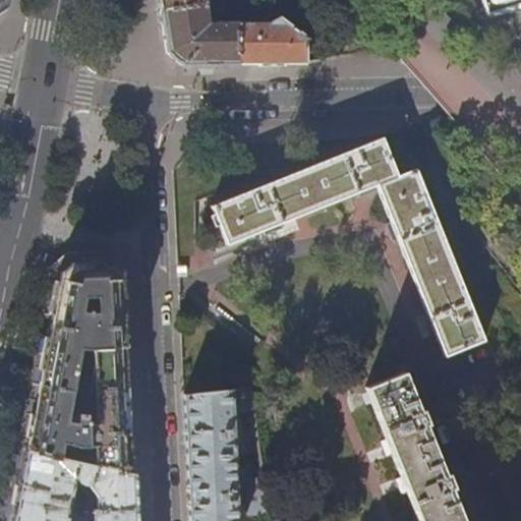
[(0,0),(0,11),(7,7),(8,0),(0,0)]
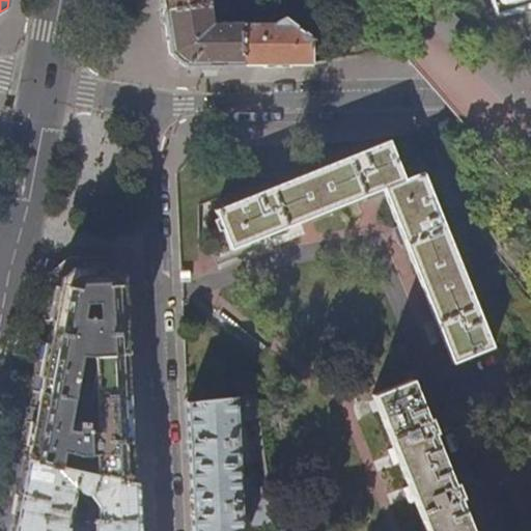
[(161,0),(164,10),(207,4),(206,0),(161,0)]
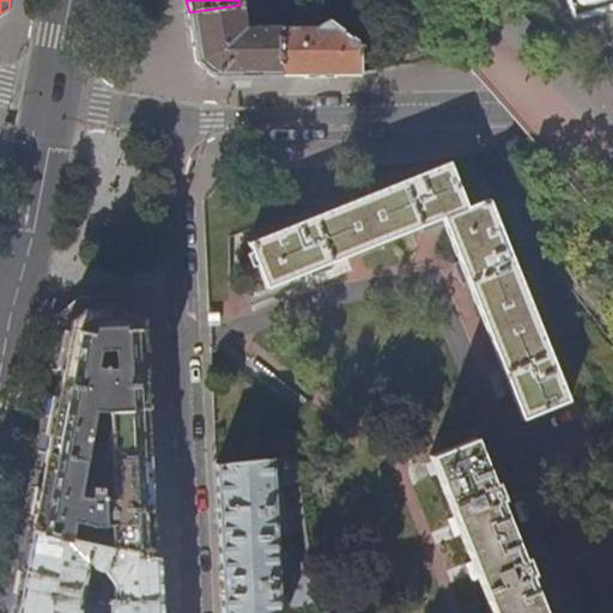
[(612,0),(565,0),(570,17),(575,19),(580,20),(612,10),(612,0)]
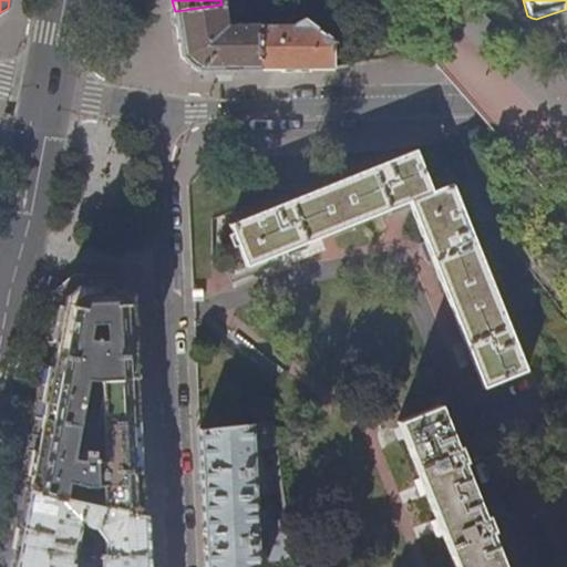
[(225,26),(222,4),(175,11),(182,57),(198,71),(259,71),(256,28),(256,26),(225,26)]
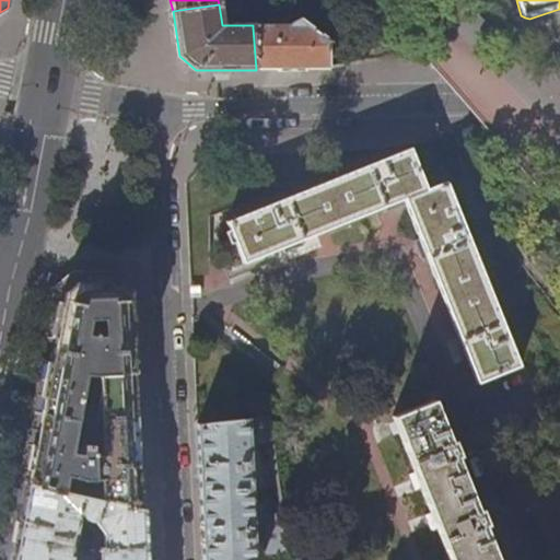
[(284,27),(253,27),(256,70),(328,69),(326,38),(300,18),(284,27)]
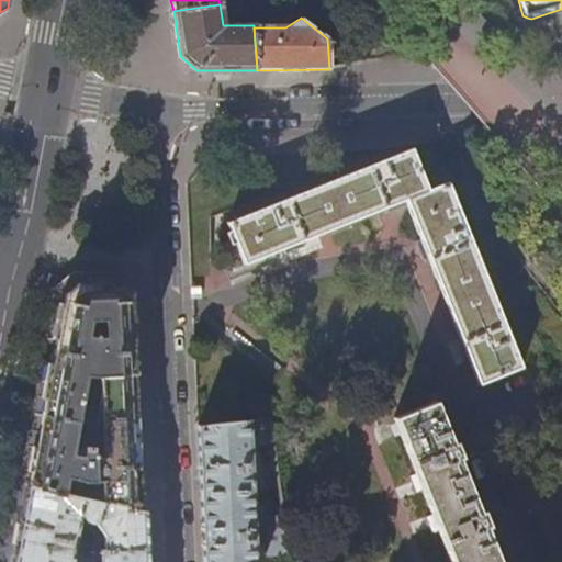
[(408,197),(480,382),(524,366),(451,178),(428,187),(412,149),(228,223),(245,263),(408,197)]
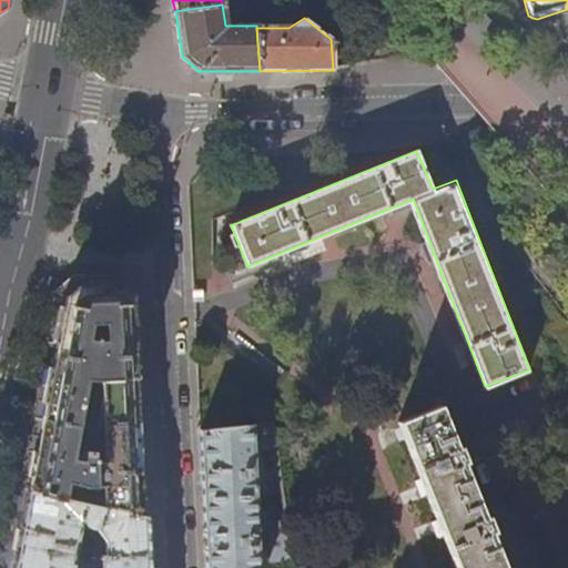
[(78,287),(66,298),(56,348),(37,448),(29,492),(143,517),(142,485),(135,357),(133,295),(121,284),(78,287)]
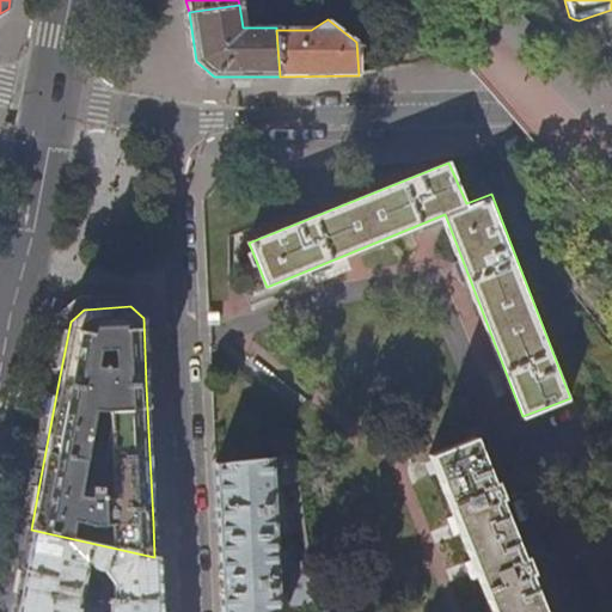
[(611,429),(588,434),(611,487),(611,429)]
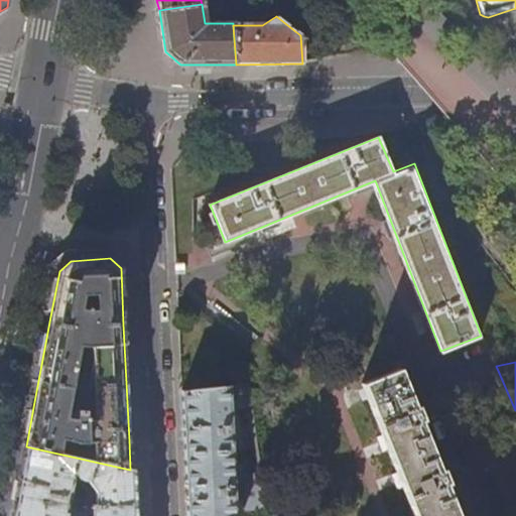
[(461,515),(447,482),(442,467),(422,417),(417,403),(402,365),(366,379),(419,515),(461,515)]
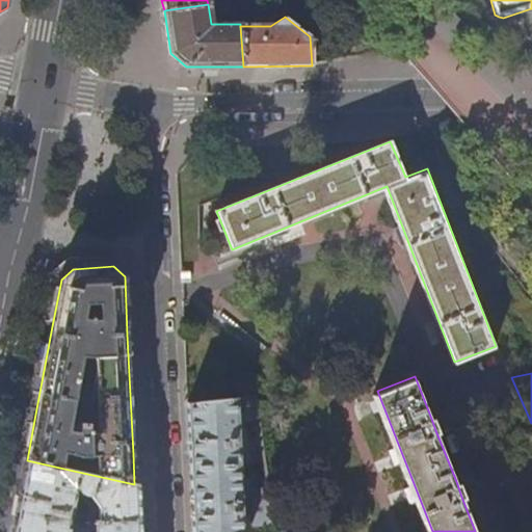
[(193,522),(193,531),(243,531),(237,418),(243,421),(255,420),(250,395),(187,404),(188,423),(193,522)]
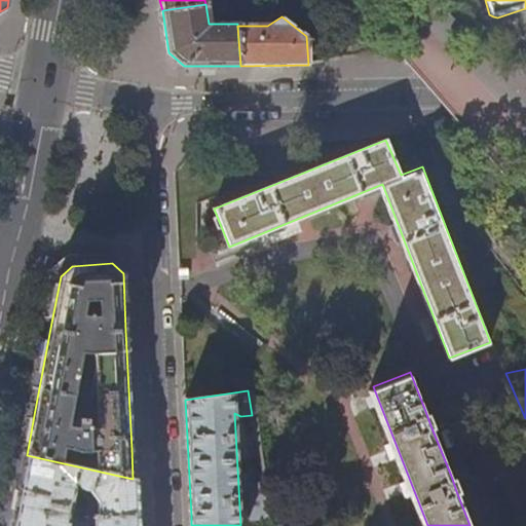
[(435,424),(428,410),(425,411),(430,425),(435,424)]
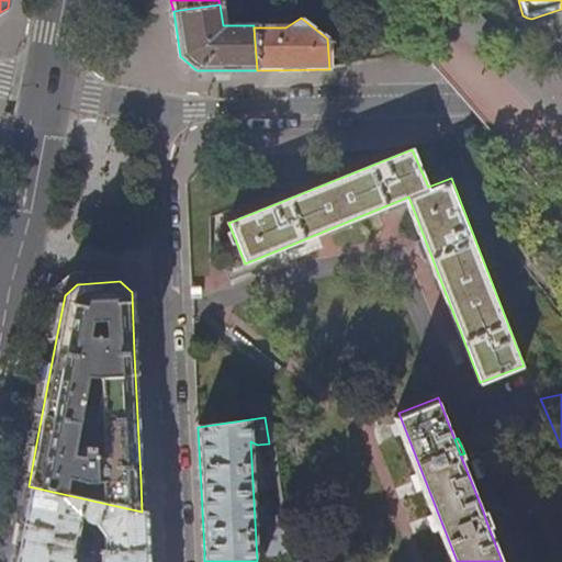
[(142,512),(29,486),(24,506),(21,524),(75,542),(80,543),(80,538),(76,537),(80,516),(85,517),(85,520),(86,523),(89,524),(96,525),(105,536),(105,551),(149,549),(147,513),(142,512)]
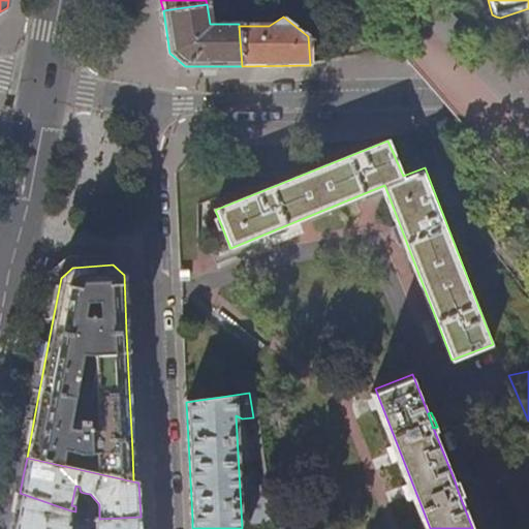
[(463,493),(457,477),(454,478),(459,494),(463,493)]
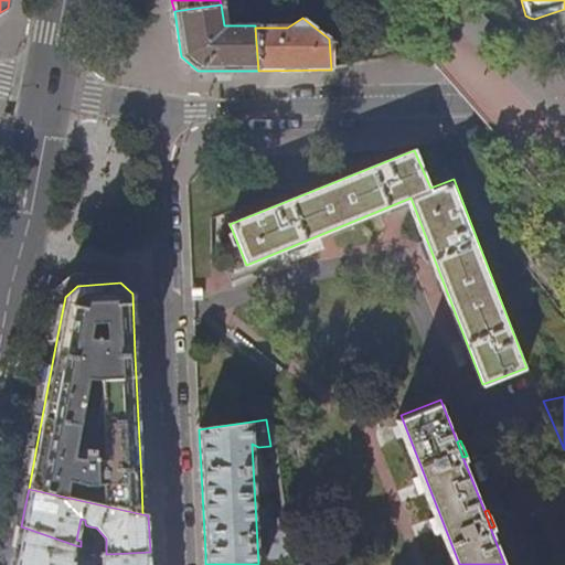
[(266,516),(268,552),(288,551),(283,516),(266,516)]
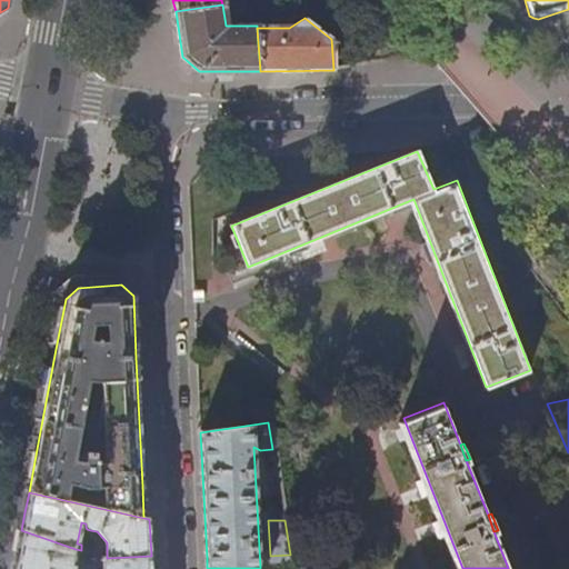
[(76,549),(21,530),(17,555),(13,568),(71,568),(75,555),(76,549)]
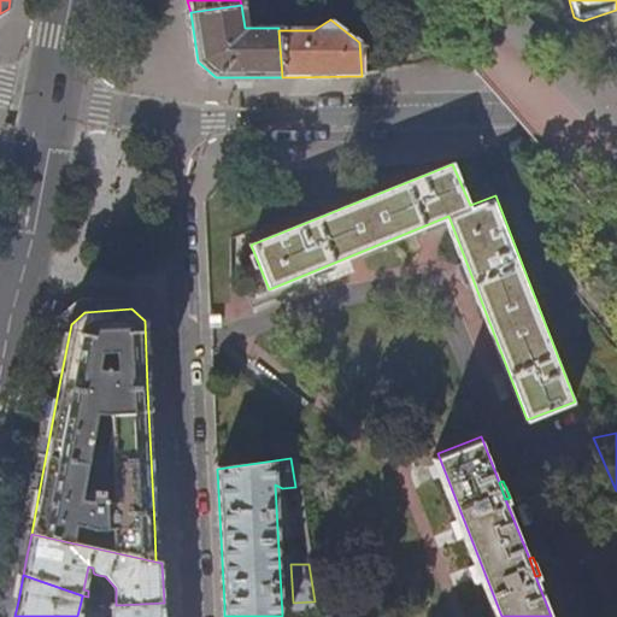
[(164,616),(164,603),(116,605),(110,605),(110,616),(164,616)]
